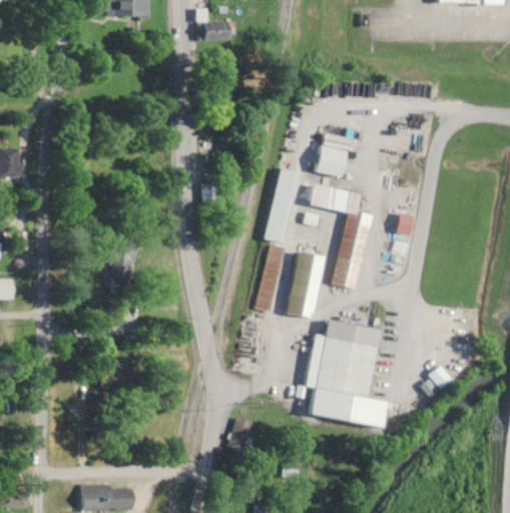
[(106,0),(107,16),(150,15),(149,0),(106,0)]
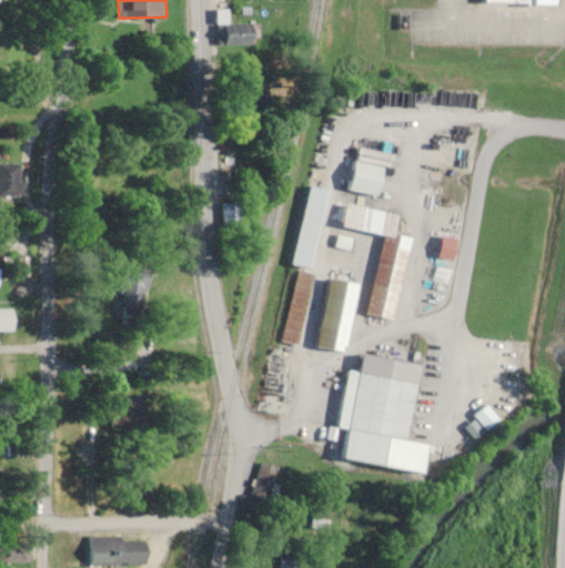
[(258,44),(256,23),(230,23),(230,9),(220,9),(221,44),(258,44)]
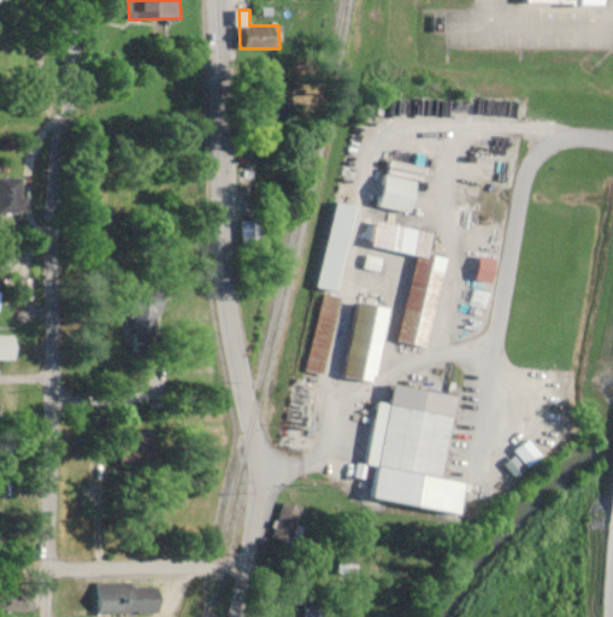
[(379,209),(413,213),(418,178),(384,174),(379,209)]
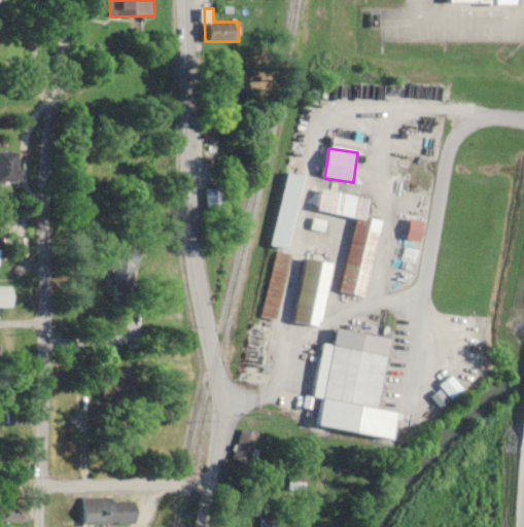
[(367,297),(383,220),(367,217),(371,199),(319,187),(315,210),(356,218),(341,291),(367,297)]
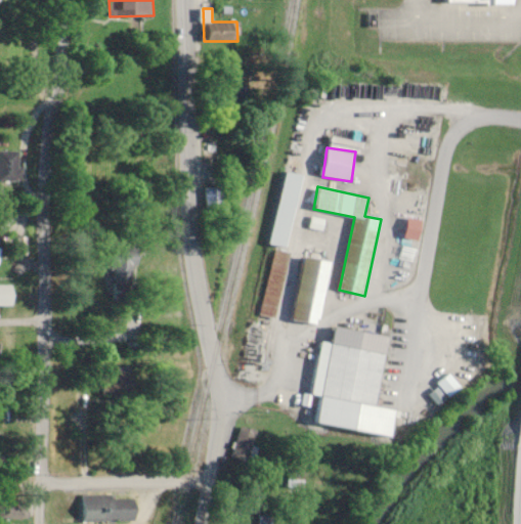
[(224,188),(208,188),(208,206),(224,206),(224,188)]
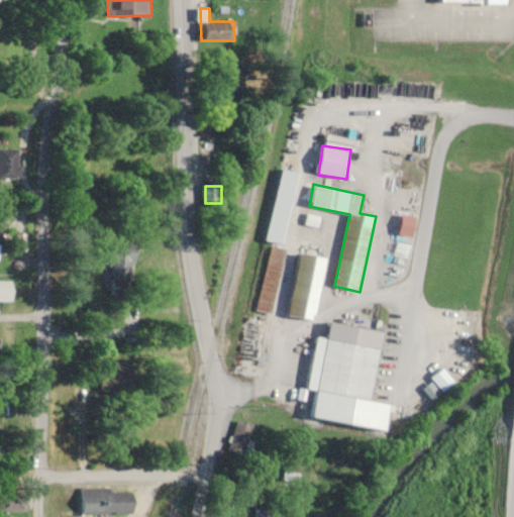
[(417,217),(404,214),(401,234),(414,237),(417,217)]
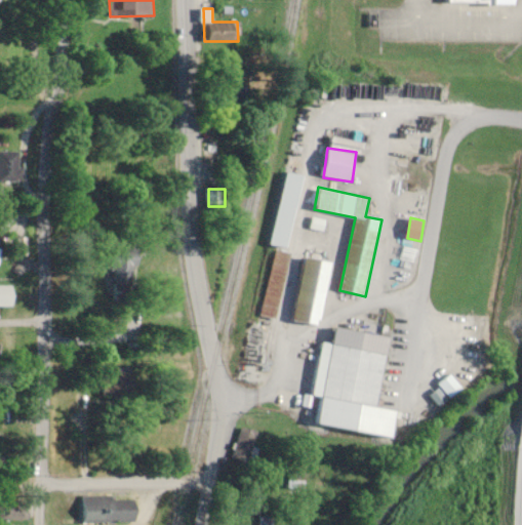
[(117,293),(136,294),(137,249),(118,248),(117,293)]
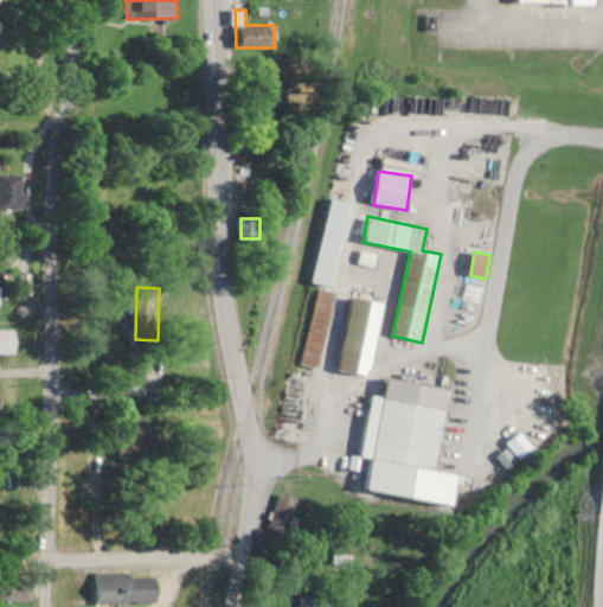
[(337,293),(318,288),(300,364),(319,368),(337,293)]
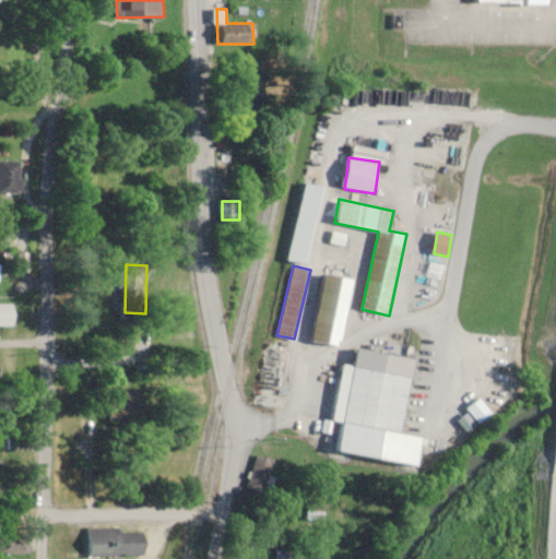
[(353,278),(323,274),(312,342),(342,347),(353,278)]
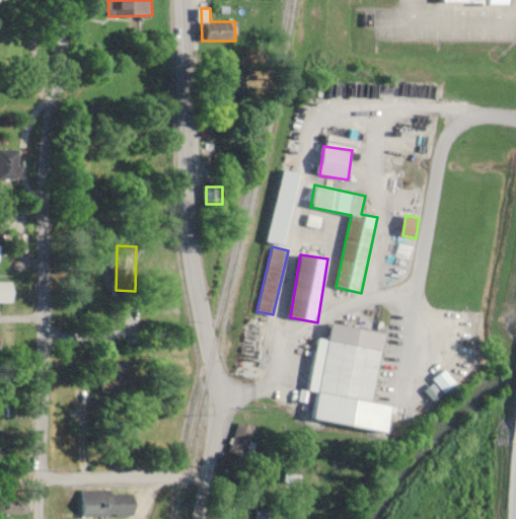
[(0,302),(15,302),(15,282),(0,282),(0,302)]
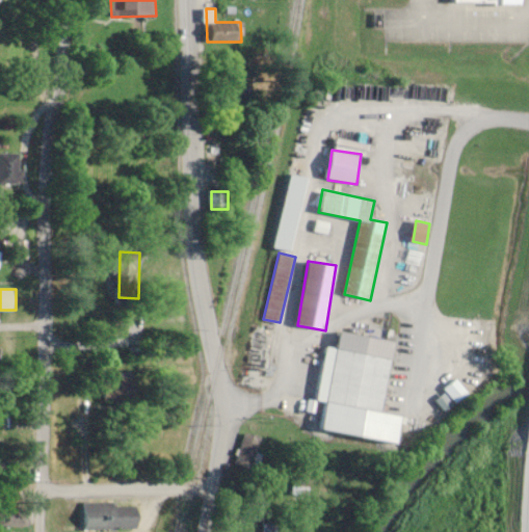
[(395,341),(340,333),(337,348),(326,347),(317,401),(326,402),(322,430),(399,442),(403,416),(384,413),(395,341)]
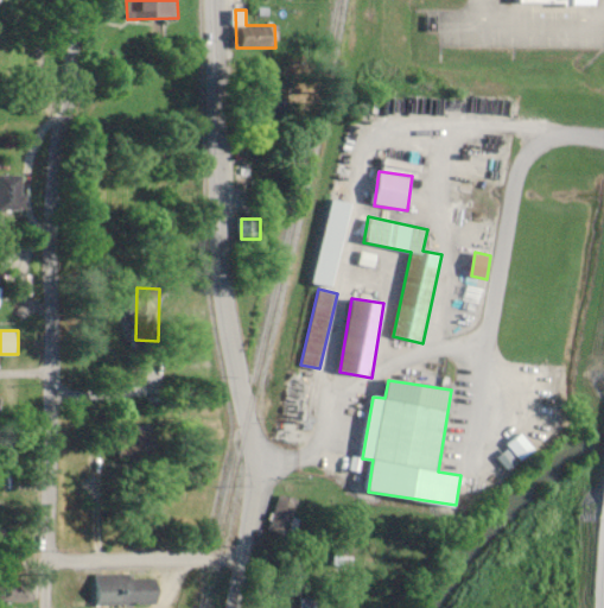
[(159,458),(159,429),(121,429),(121,458),(159,458)]
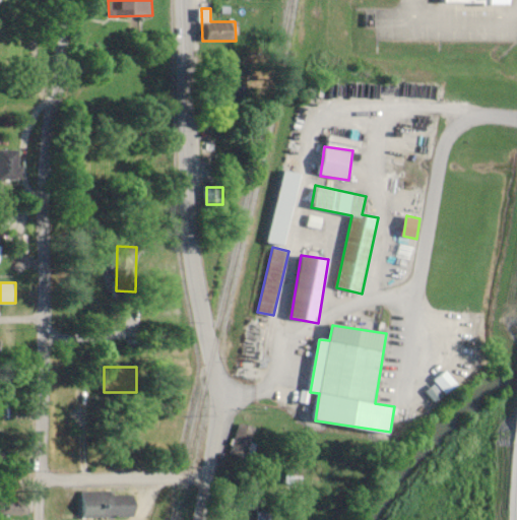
[(0,447),(13,447),(13,431),(0,431),(0,447)]
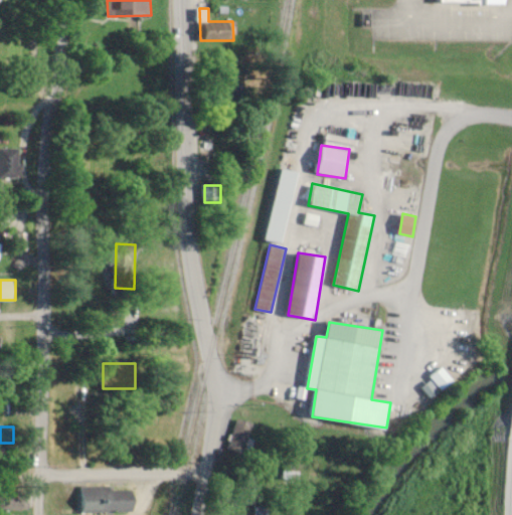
[(135,487),(82,487),(82,512),(135,512),(135,487)]
